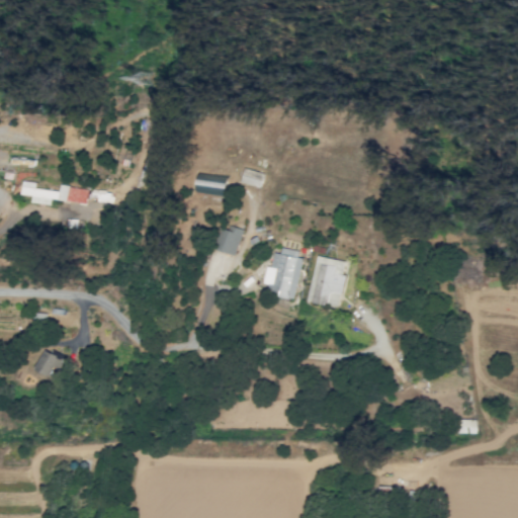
[(240,181),(259,187),(264,174),(244,168),(240,181)]
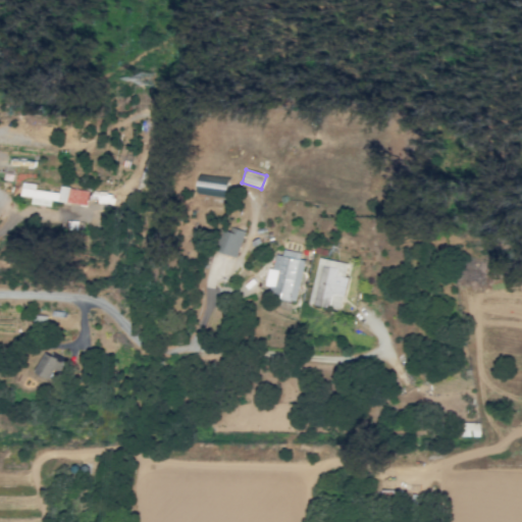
[(89,191),(59,187),(59,193),(35,190),(36,184),(22,183),(20,196),(32,197),(32,204),(51,206),(52,201),(87,205),(89,191)]
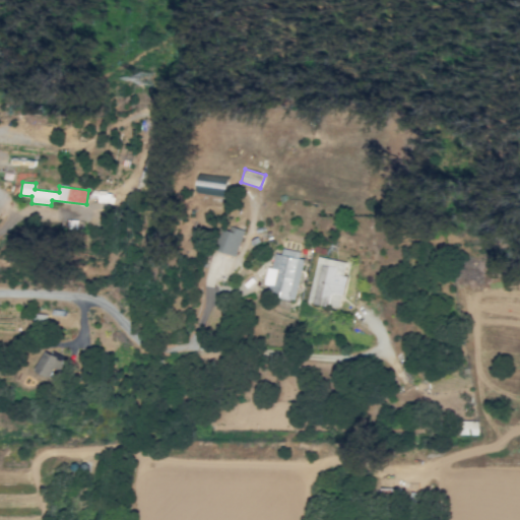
[(222,225),(216,251),(237,256),(243,230),(222,225)]
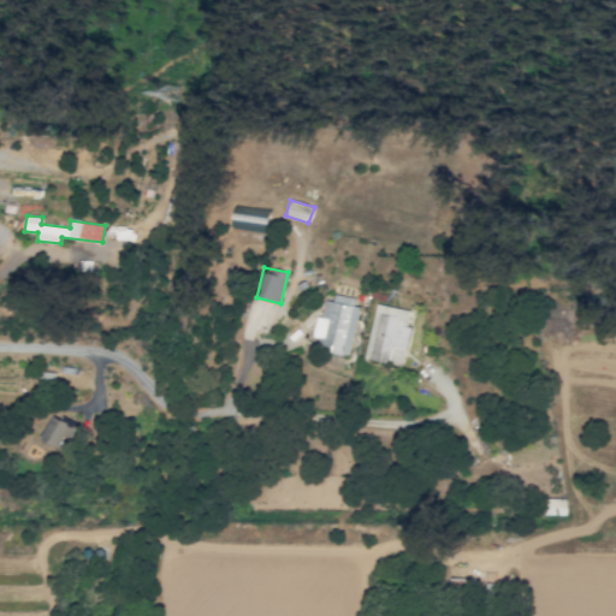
[(359,298),(326,292),(317,349),(349,354),(359,298)]
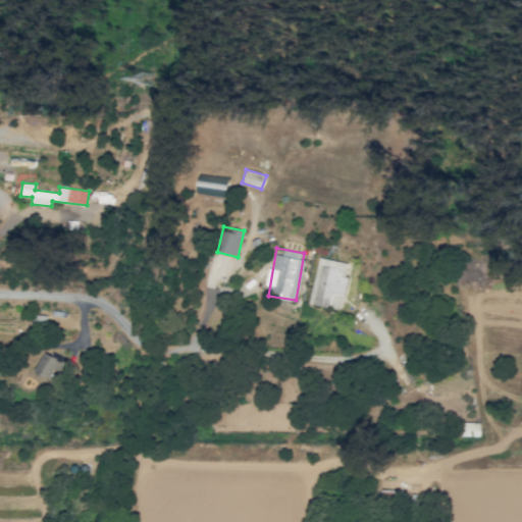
[(349,263),(318,257),(309,303),(340,310),(349,263)]
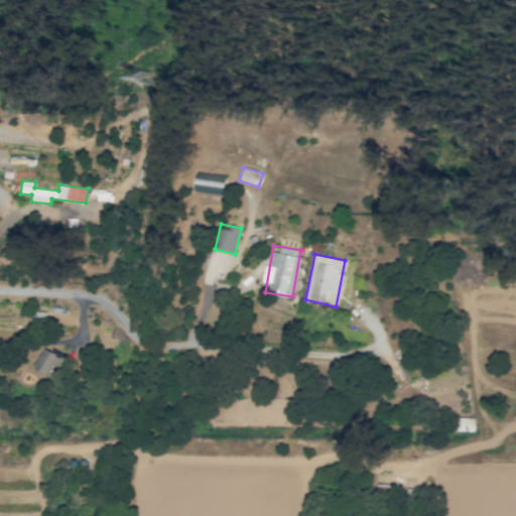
[(59,367),(65,355),(45,346),(34,368),(48,375),(53,365),(59,367)]
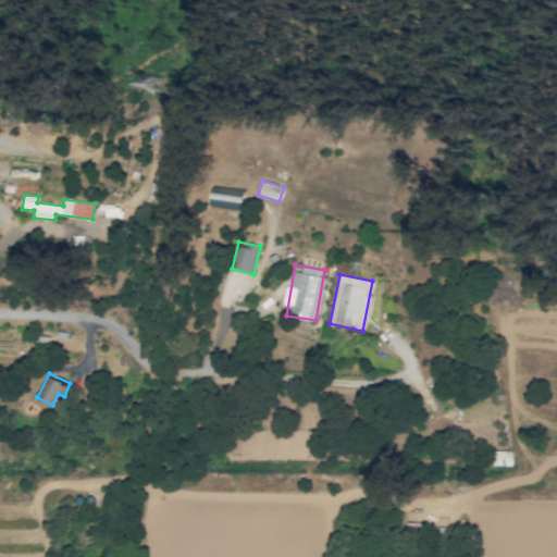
[(512,466),(514,452),(494,450),(493,466),(512,466)]
